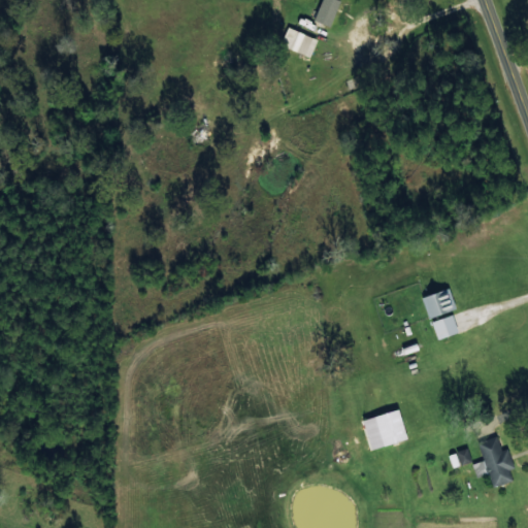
[(330,26),(339,0),(321,0),(314,20),(330,26)]
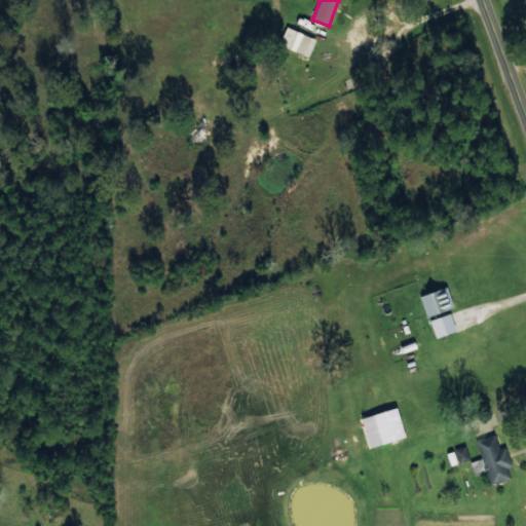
[(426,316),(453,307),(447,287),(419,296),(426,316)]
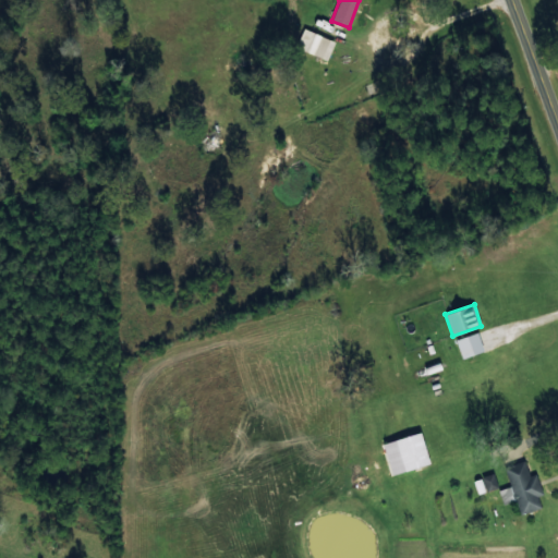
[(484,351),(477,332),(456,340),(462,359),(484,351)]
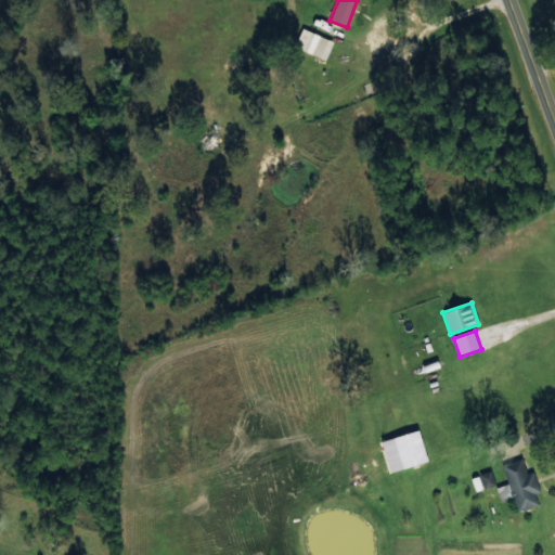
[(427,461),(418,429),(381,440),(389,472),(427,461)]
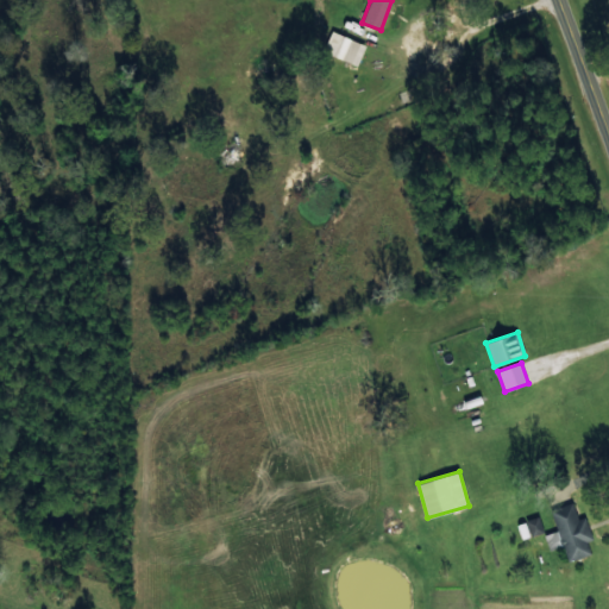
[(592,539),(585,518),(578,520),(572,503),(551,510),(558,531),(544,535),(548,550),(564,545),(569,560),(590,554),(586,541),(592,539)]
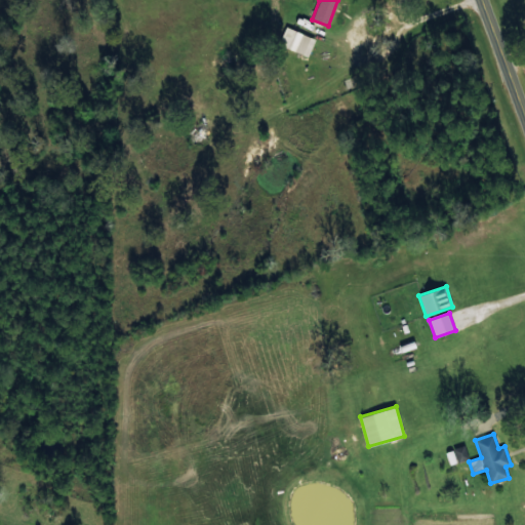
[(468,459),(465,446),(445,450),(448,465),(468,459)]
